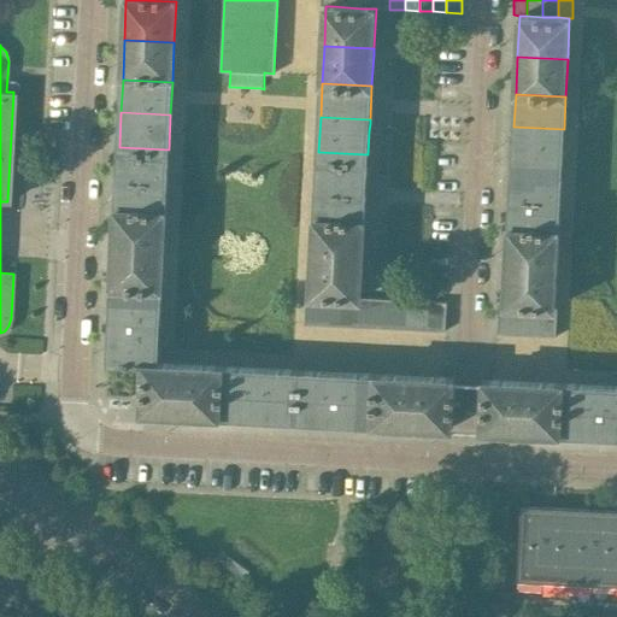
[(562,162),(564,129),(513,127),(513,131),(512,159),(562,162)]
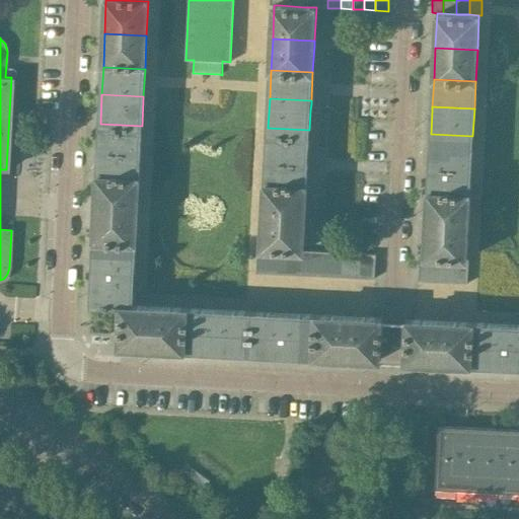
[(140,157),(142,126),(100,124),(98,155),(140,157)]
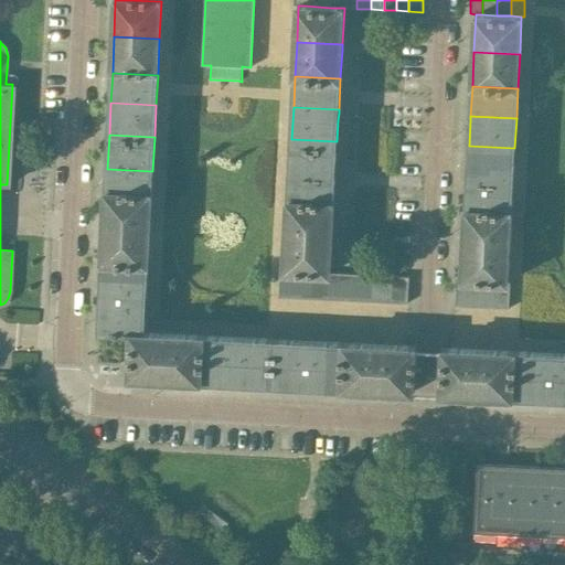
[(336,170),(337,141),(291,139),(289,173),(336,176),(336,170)]
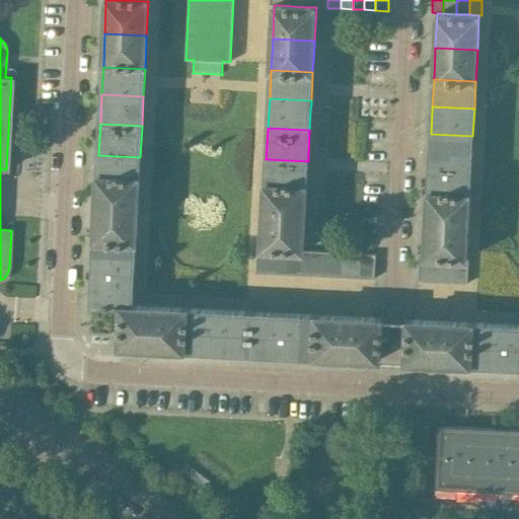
[(471,168),(472,136),(431,134),(429,166),(471,168)]
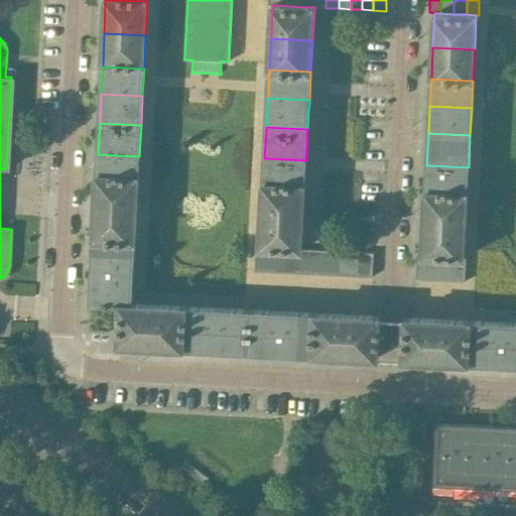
[(138,185),(139,156),(98,154),(97,183),(138,185)]
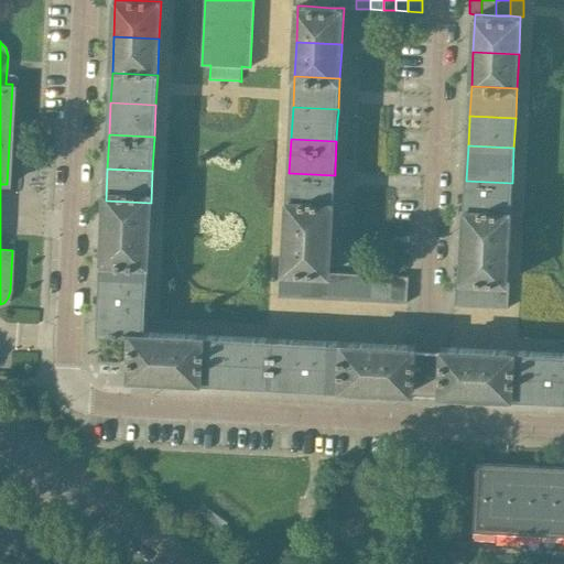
[(333,210),(334,177),(335,175),(289,173),(288,207),(333,210)]
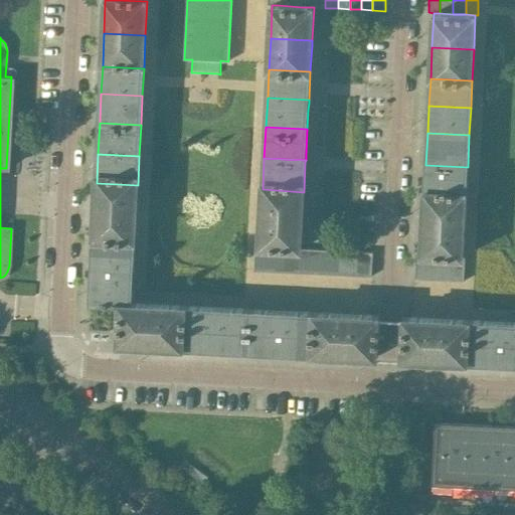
[(466,195),(468,167),(425,165),(425,170),(424,193),(466,195)]
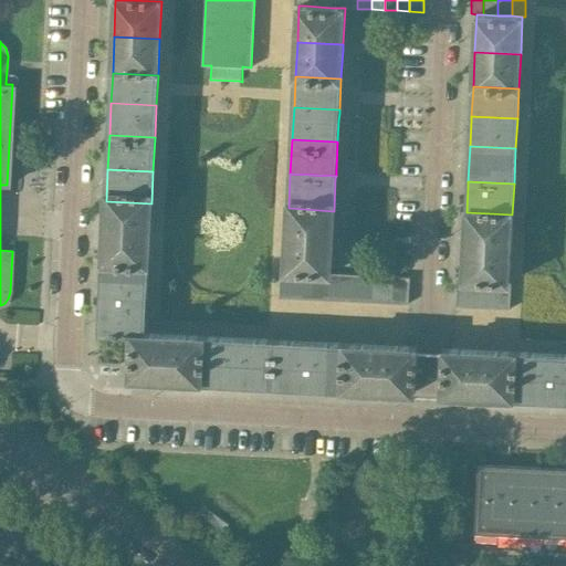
[(149,239),(152,203),(106,201),(104,237),(149,239)]
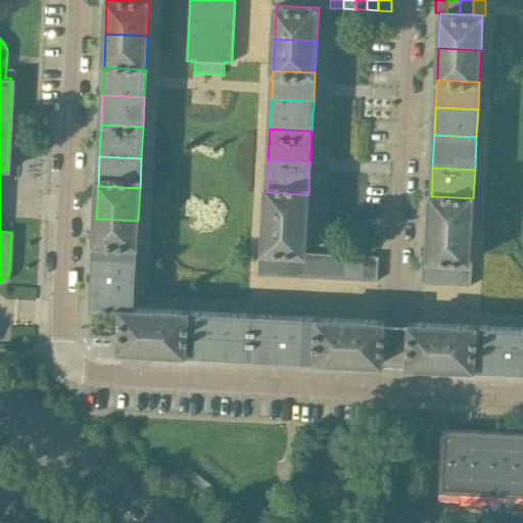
[(307,219),(308,195),(267,192),(265,221),(306,223),(307,219)]
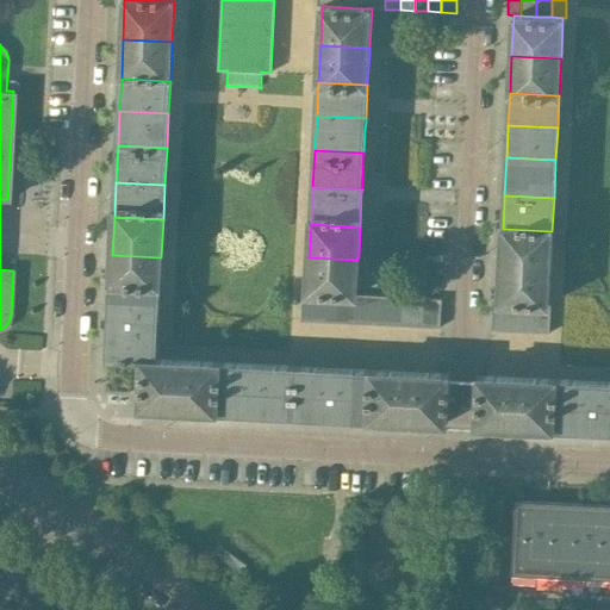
[(551,272),(552,231),(503,229),(500,262),(500,268),(551,272)]
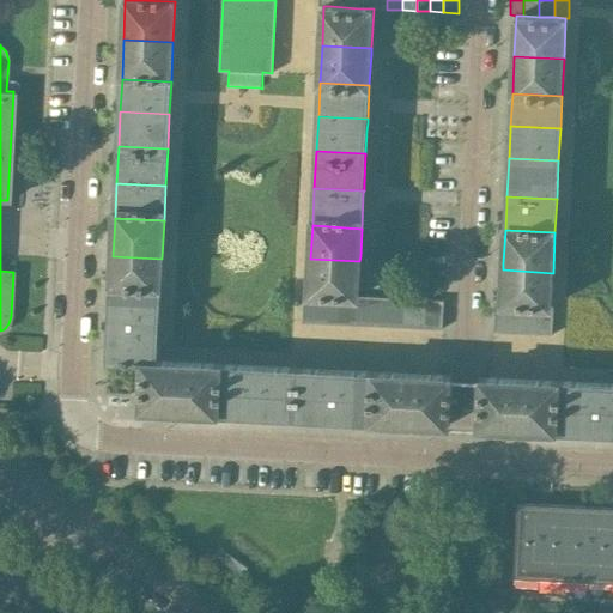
[(159,298),(162,259),(113,256),(110,296),(159,298)]
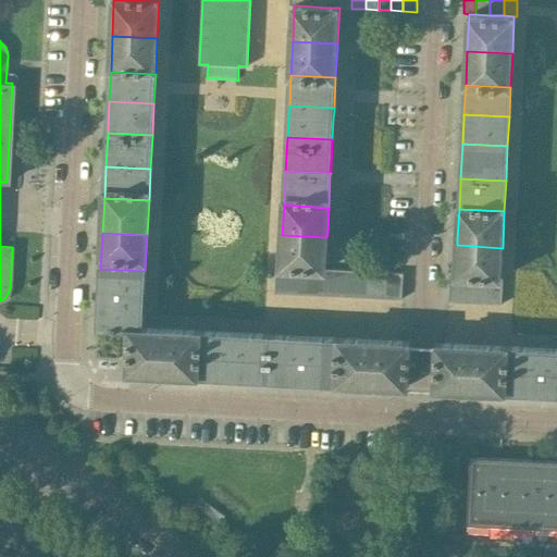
[(325,269),(326,240),(326,237),(282,235),(281,267),(286,268),(298,268),(312,269),(325,269)]
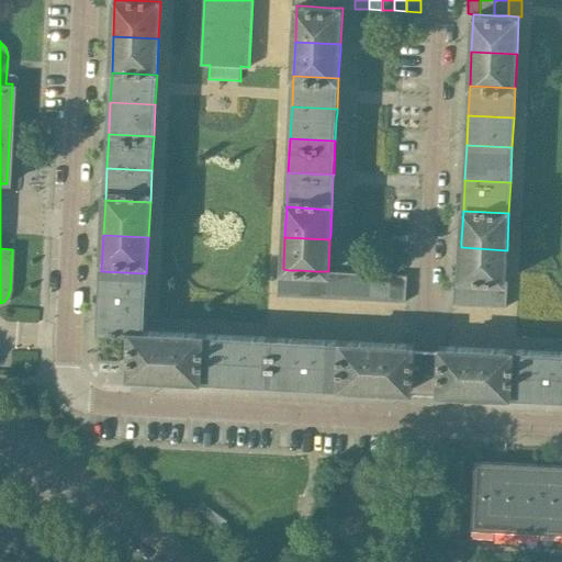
[(505,281),(507,250),(461,247),(460,278),(465,278),(480,279),(493,280),(505,281)]
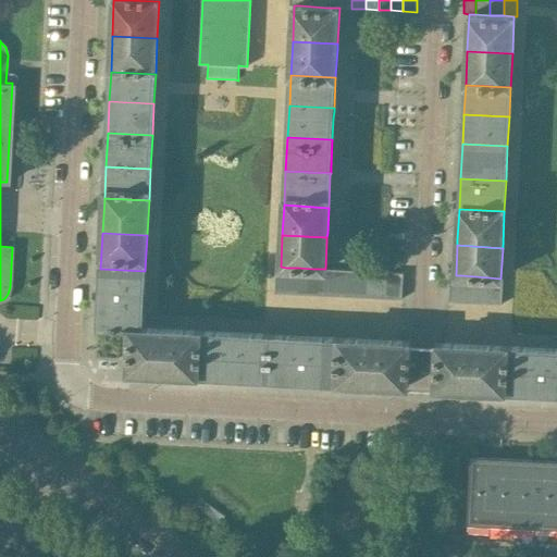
[(286,268),(281,267),(276,267),(275,294),(285,294),(286,268)]
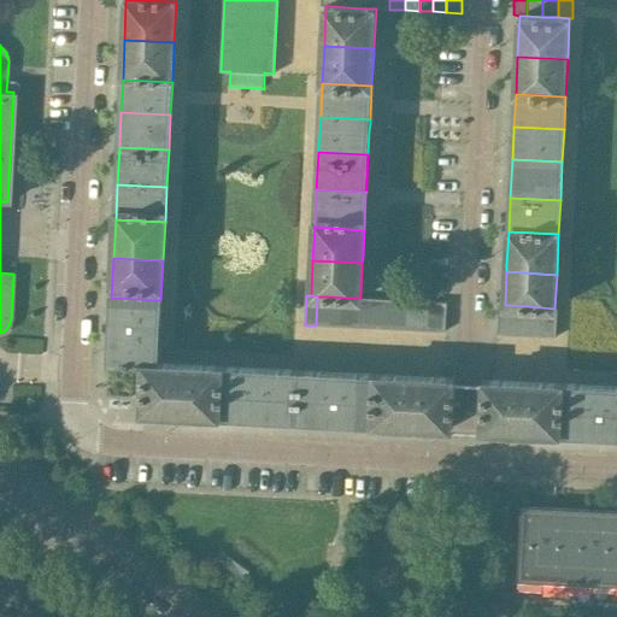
[(330,327),(330,297),(317,297),(316,325),(330,327)]
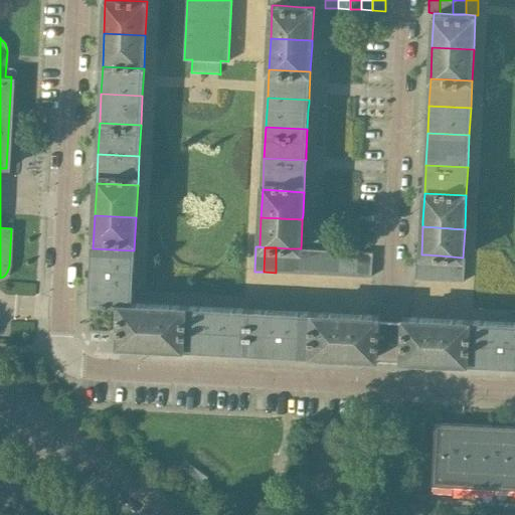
[(288,273),(289,248),(276,247),(276,273),(288,273)]
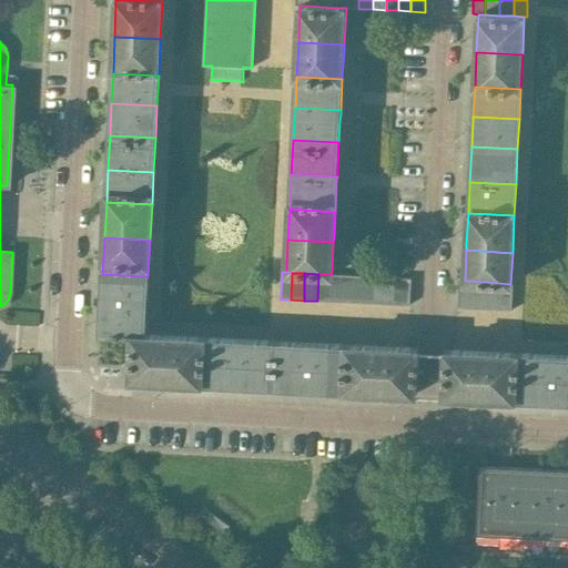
[(146,305),(148,276),(102,274),(101,303),(146,305)]
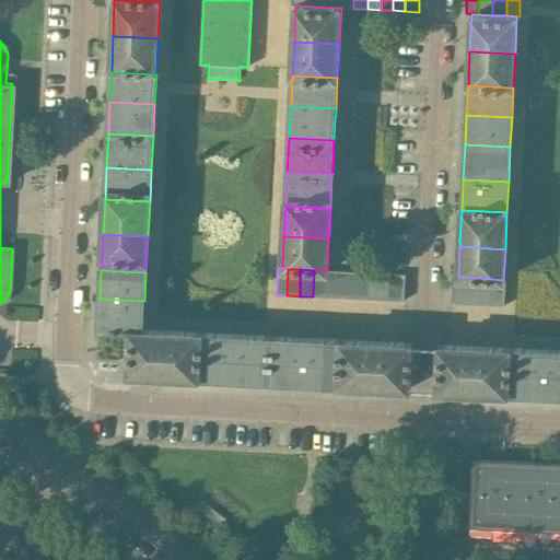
[(326,298),(327,270),(314,270),(313,296),(326,298)]
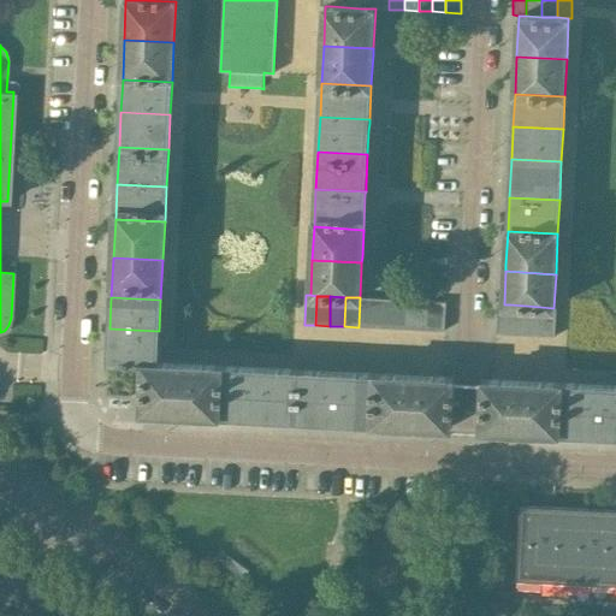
[(372,327),(374,298),(360,297),(359,327),(372,327)]
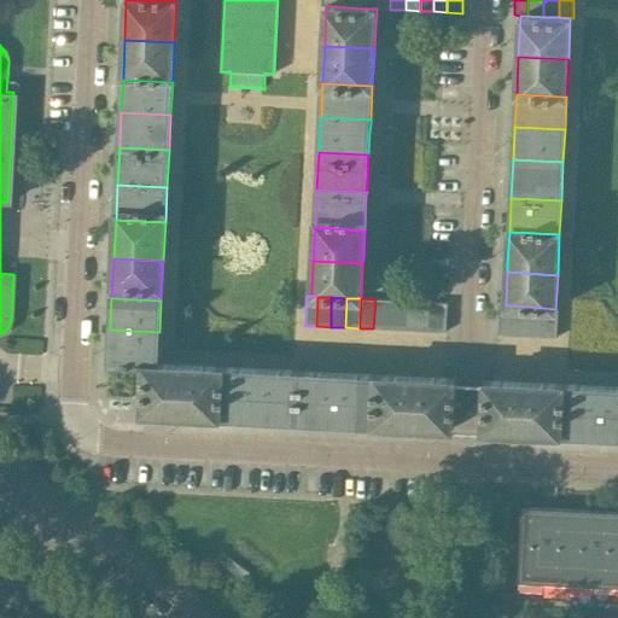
[(388,330),(389,299),(375,299),(373,328),(388,330)]
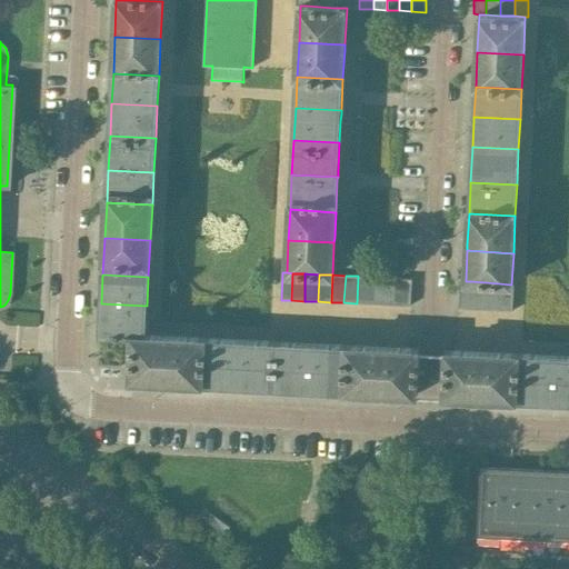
[(369,303),(370,277),(358,276),(357,303),(369,303)]
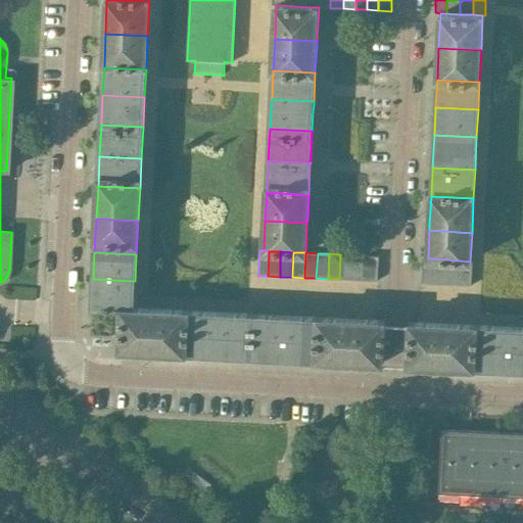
[(351,280),(352,254),(340,254),(339,279),(351,280)]
